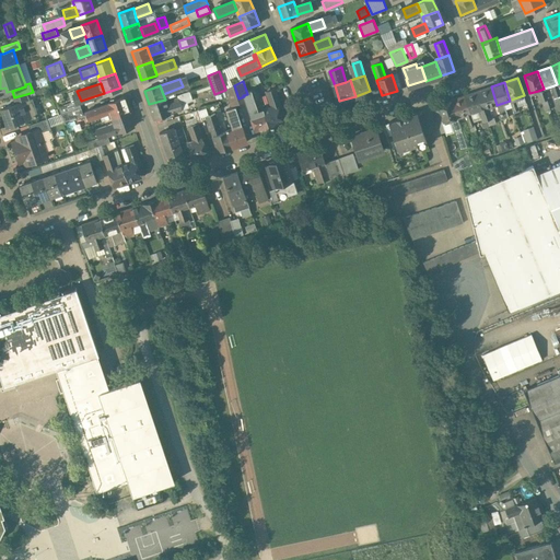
[(234,85),(226,89),(232,105),(240,102),(238,98),(234,85)]
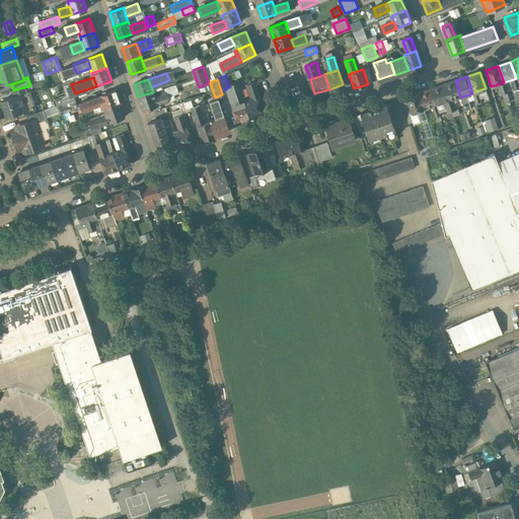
[(455,80),(443,84),(448,101),(452,99),(460,97),(455,80)]
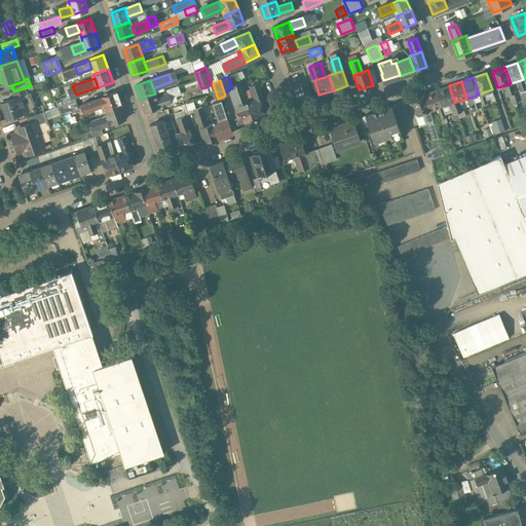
[(259,83),(251,86),(255,98),(257,100),(263,98),(259,83)]
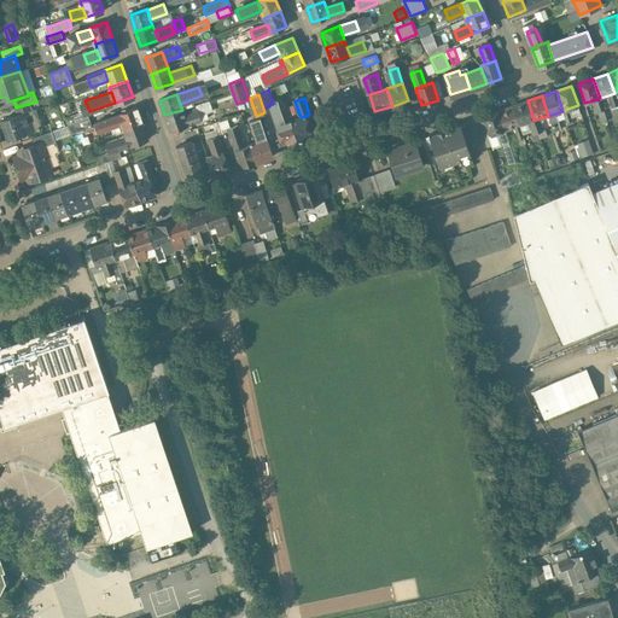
[(534,121),(528,100),(513,105),(519,126),(529,122),(534,121)]
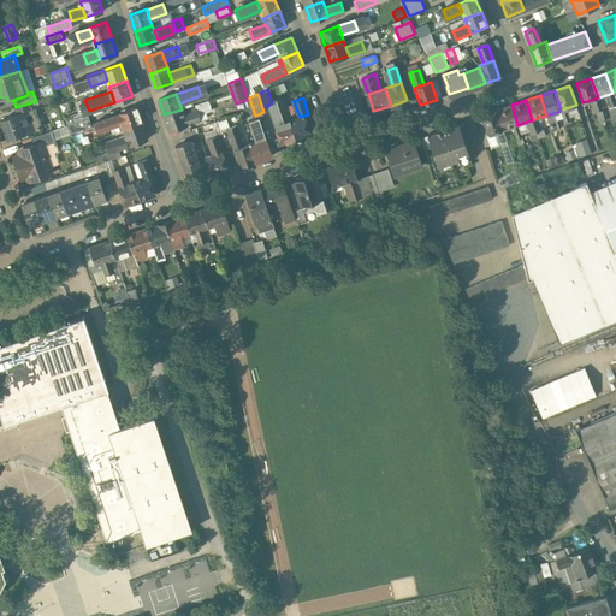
[(196,107),(191,108),(193,112),(183,116),(187,124),(200,119),(199,114),(203,113),(200,102),(195,105),(196,107)]
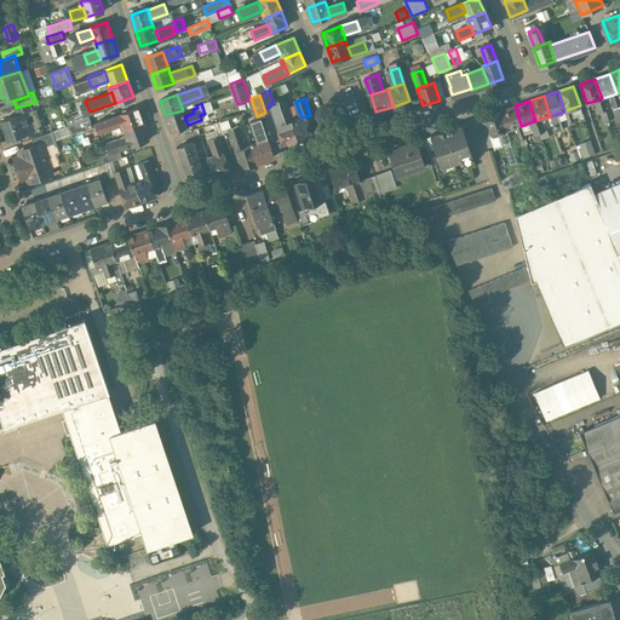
[(274,104),(269,105),(270,107),(276,126),(286,124),(279,103),(274,104)]
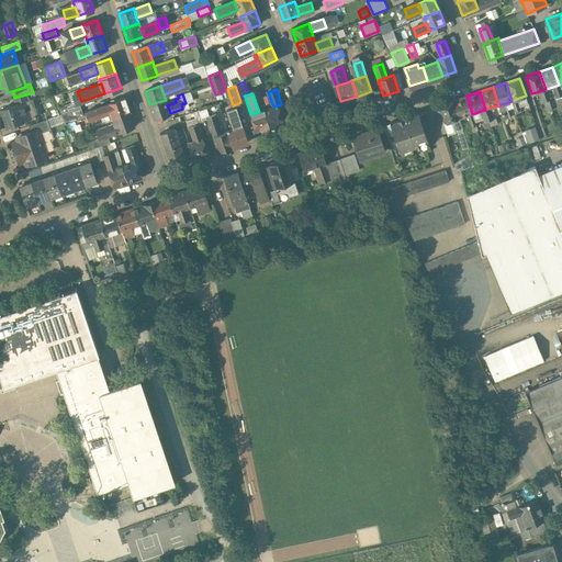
[(14,98),(14,99),(17,104),(22,102),(23,105),(30,103),(26,94),(14,98)]
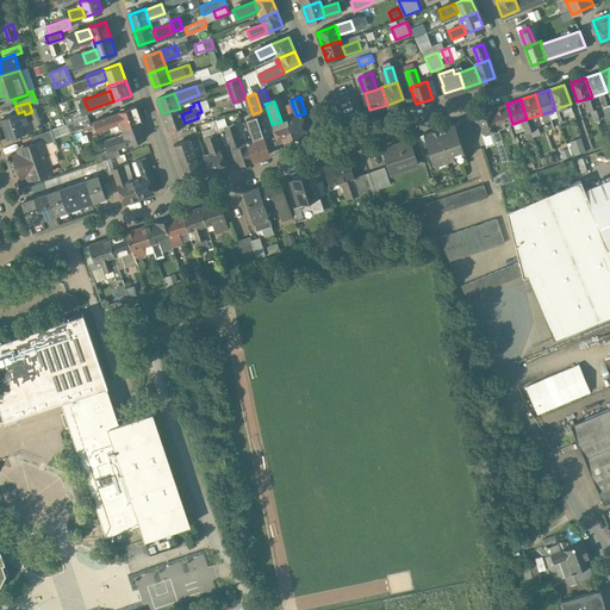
[(506,104),(491,109),(498,129),(508,125),(512,124),(506,104)]
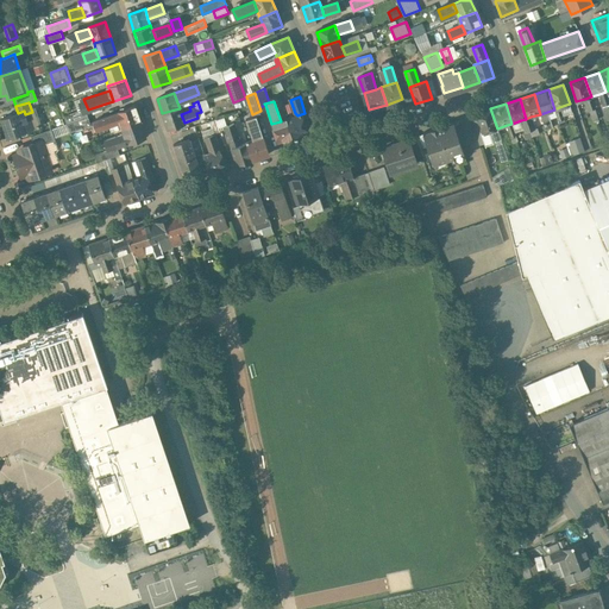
[(135,106),(117,112),(118,112),(120,121),(123,127),(139,121),(135,106)]
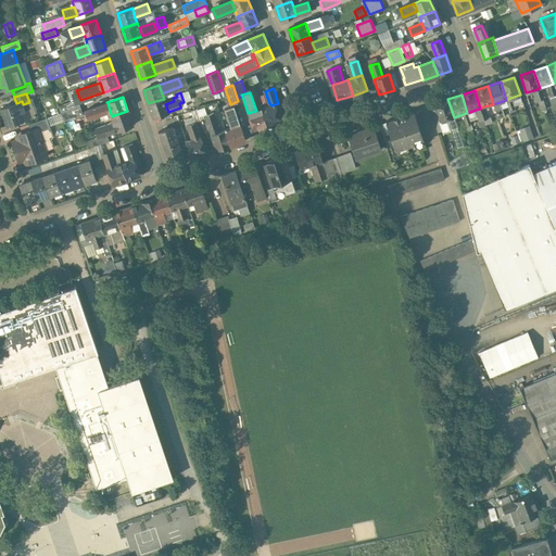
[(164,99),(148,103),(153,118),(168,113),(168,112),(165,104),(164,99)]
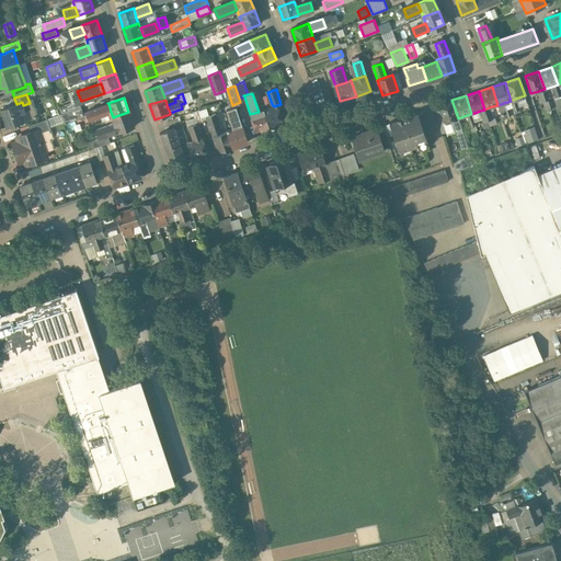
[(451,100),(438,105),(445,123),(454,119),(458,118),(451,100)]
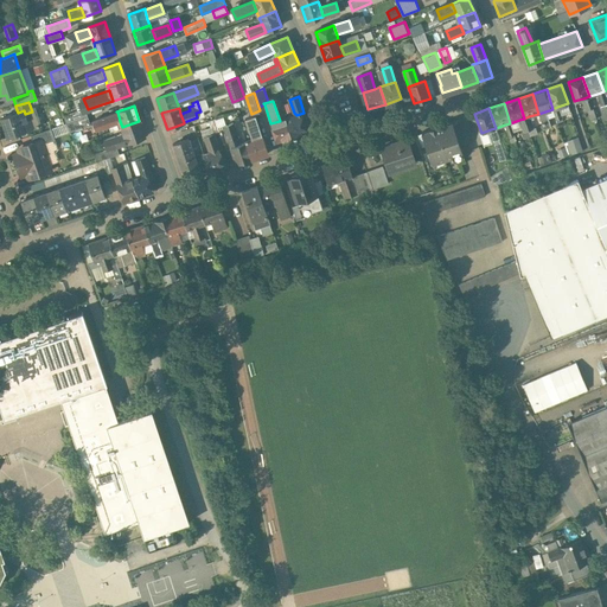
[(18,113),(1,119),(7,135),(8,138),(19,134),(31,129),(25,114),(24,110),(18,113)]
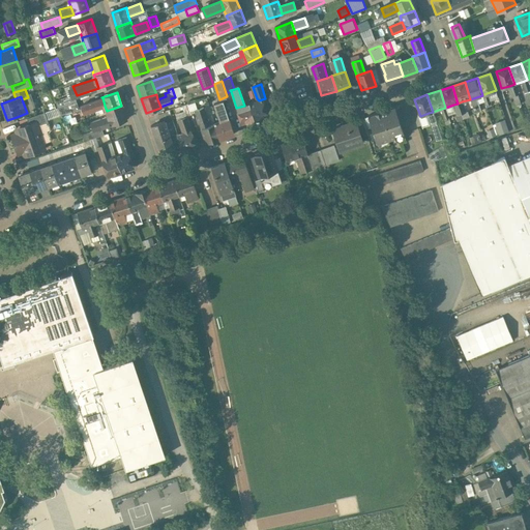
[(102,97),(88,102),(91,110),(105,106),(102,97)]
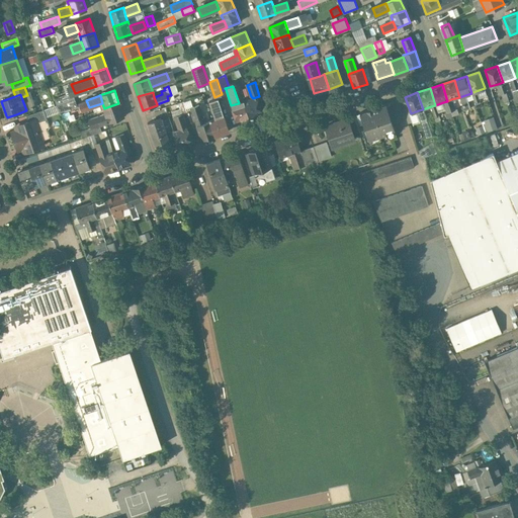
[(465,95),(459,97),(464,110),(470,108),(465,95)]
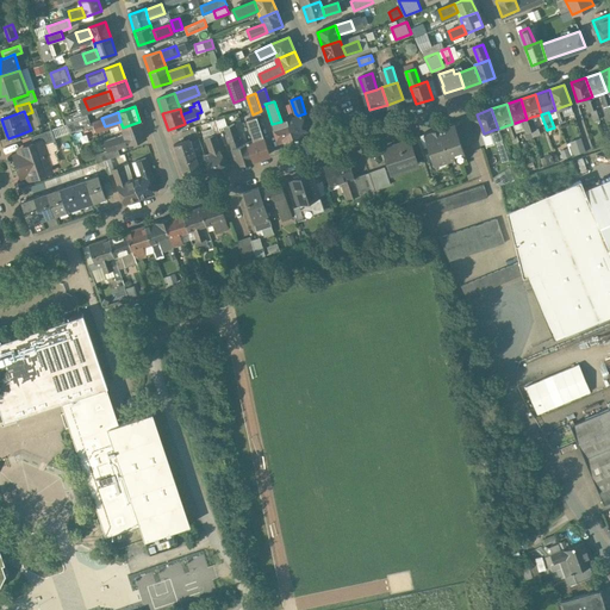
[(298,116),(287,119),(293,137),(307,132),(306,128),(310,126),(305,113),(298,116)]
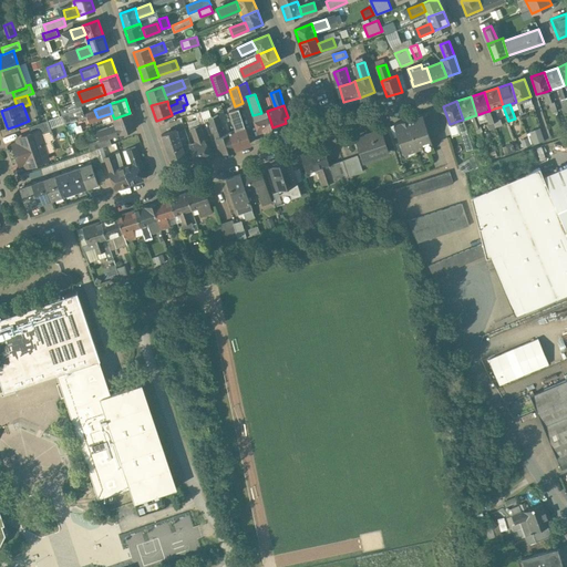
[(238,106),(228,110),(235,130),(245,126),(238,106)]
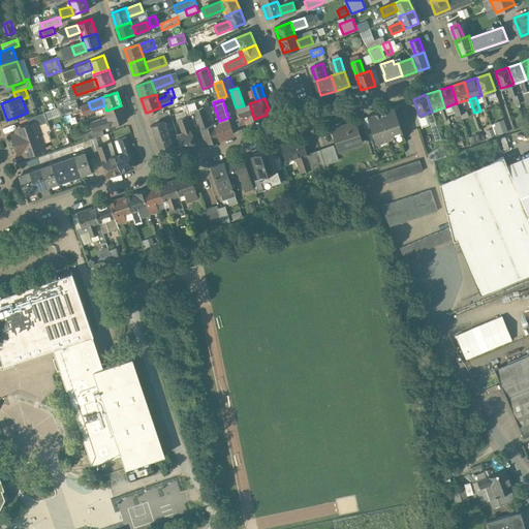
[(244,105),(236,107),(241,124),(254,119),(249,103),(244,105)]
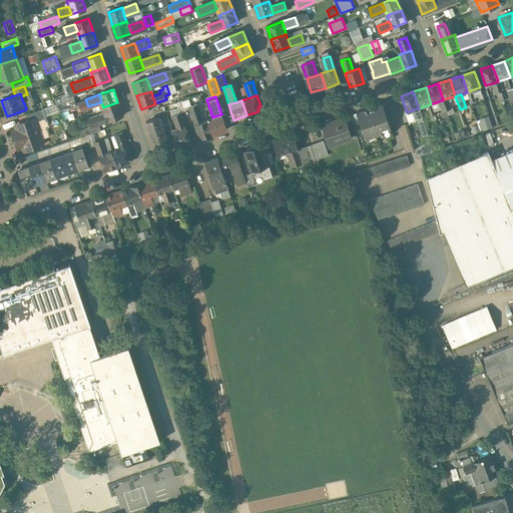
[(117,102),(103,107),(105,112),(108,120),(122,115),(117,102)]
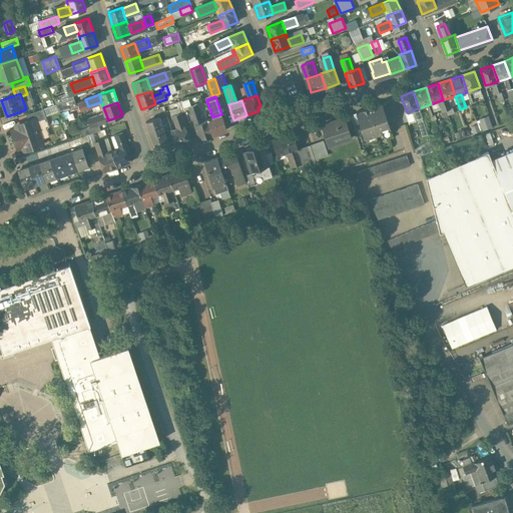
[(382,103),(369,107),(363,109),(356,111),(365,138),(391,129),(382,103)]
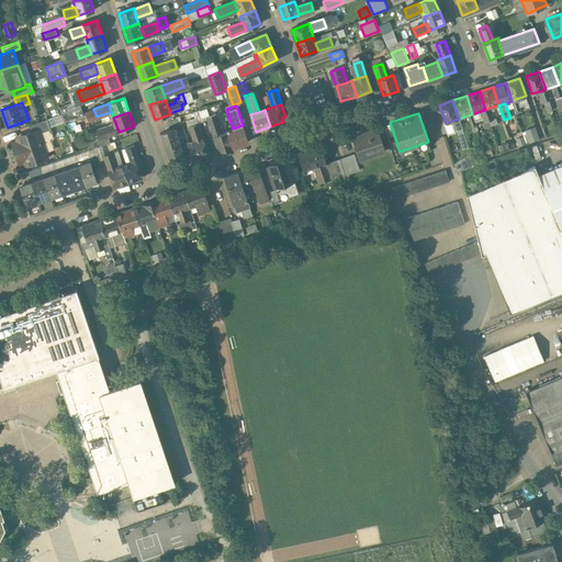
[(47,119),(29,125),(31,132),(40,128),(41,133),(51,130),(47,119)]
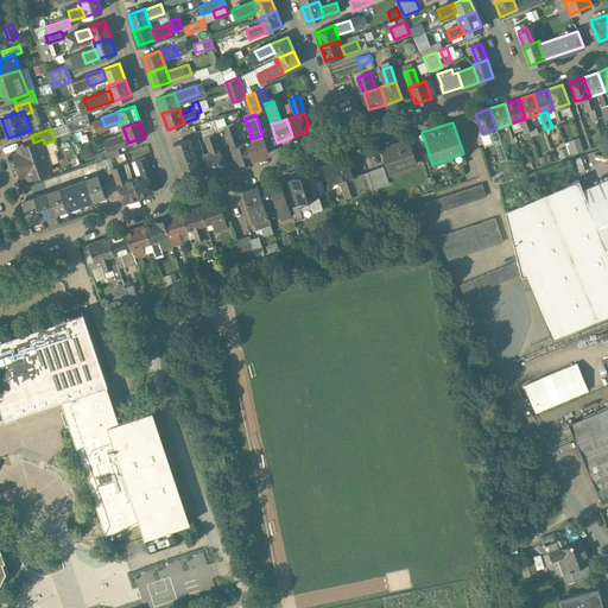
[(240,144),(235,130),(226,132),(230,146),(240,144)]
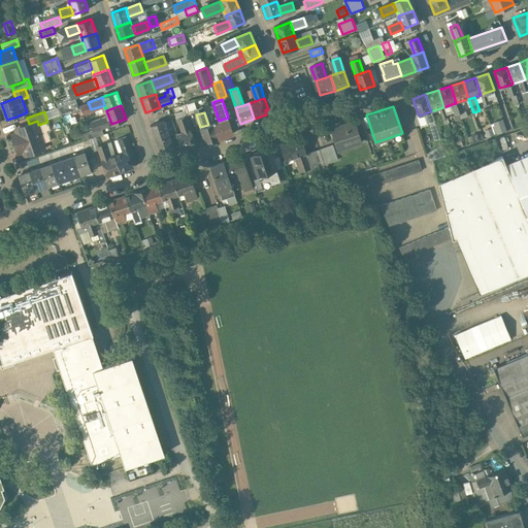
[(108,116),(91,122),(93,130),(101,127),(111,124),(108,116)]
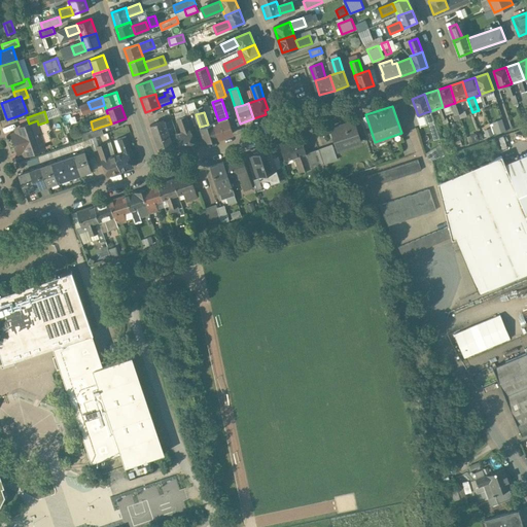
[(6,117),(0,119),(0,121),(1,127),(18,120),(16,116),(7,119),(6,117)]
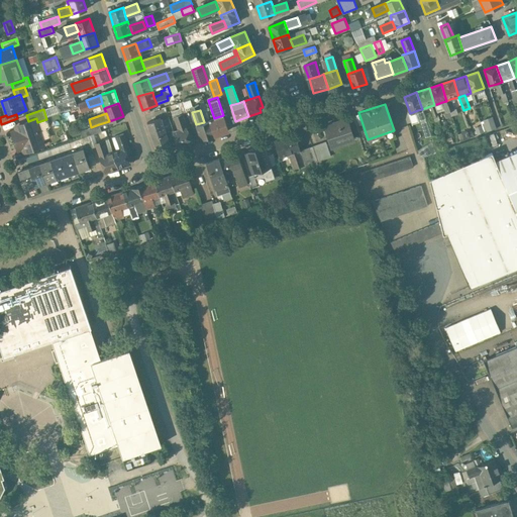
[(191,142),(182,114),(174,116),(179,130),(174,131),(177,141),(179,147),(191,142)]
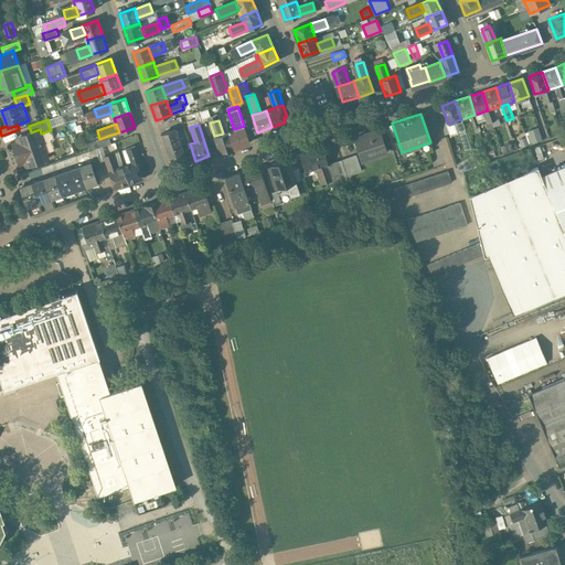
[(234,129),(228,131),(234,148),(249,142),(244,126),(234,129)]
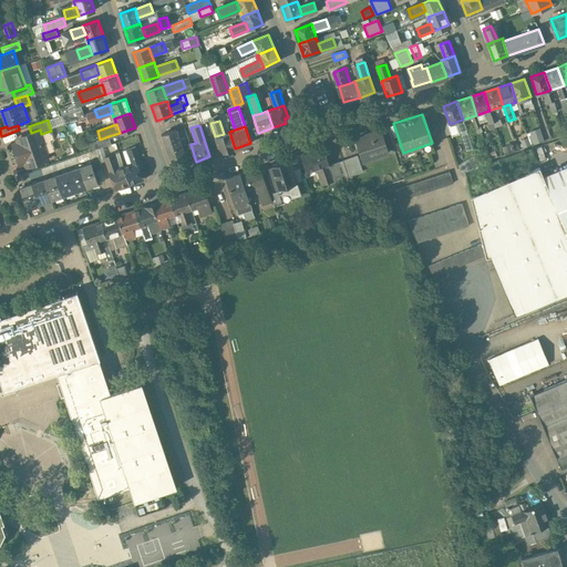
[(529,144),(544,141),(542,129),(527,131),(529,144)]
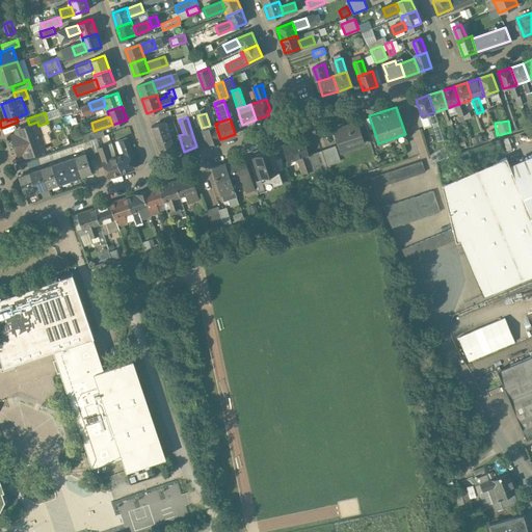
[(29,125),(20,129),(17,134),(12,135),(19,154),(23,152),(29,155),(45,150),(40,134),(41,131),(38,126),(37,122),(29,125)]
